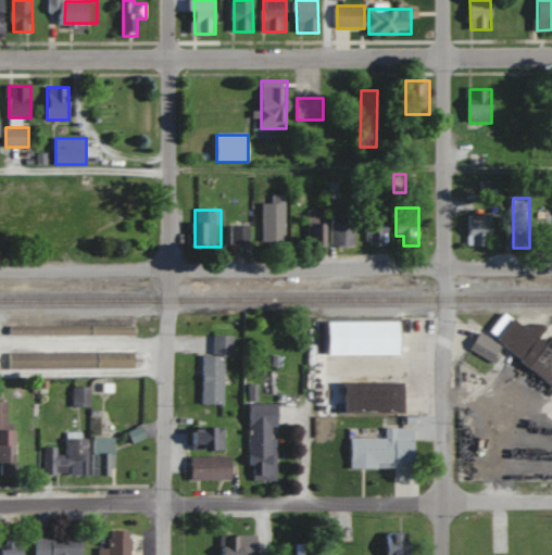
[(326,210),(310,210),(310,249),(326,249),(326,210)]
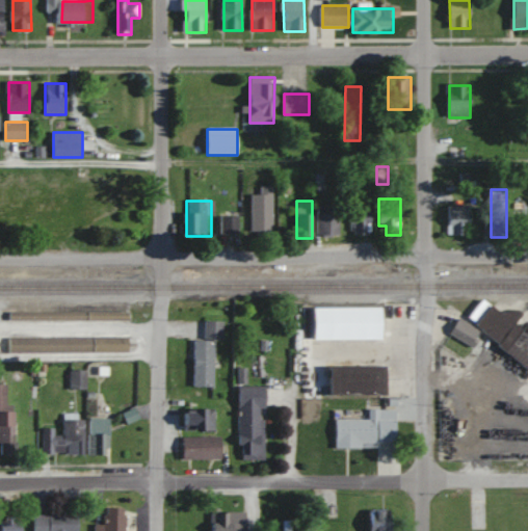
[(268,206),(248,206),(248,236),(262,236),(262,229),(268,229),(268,206)]
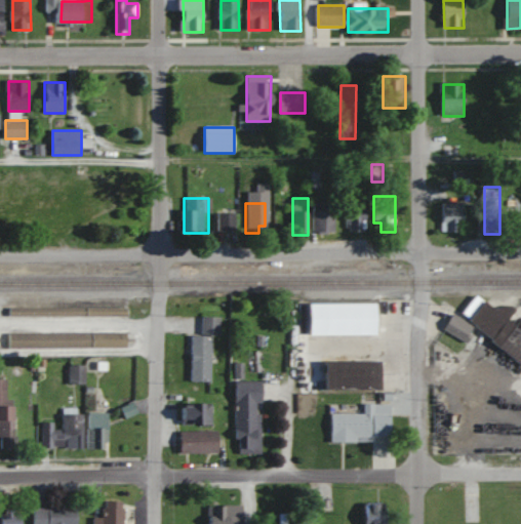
[(464,203),(443,203),(443,233),(464,233),(464,203)]
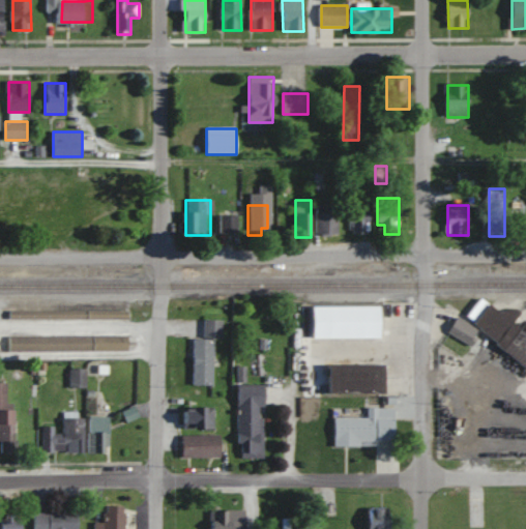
[(338,235),(338,212),(316,212),(316,235),(338,235)]
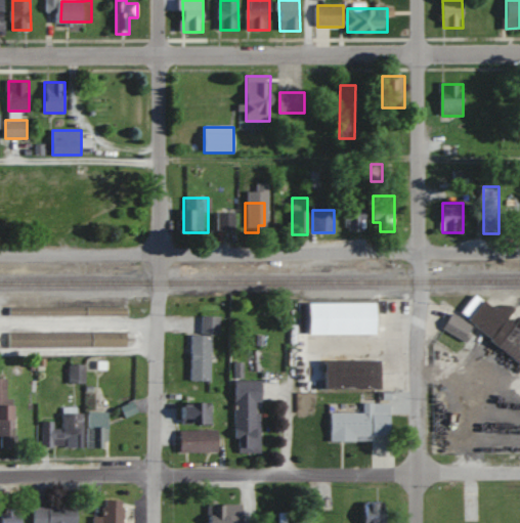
[(346,211),(346,230),(365,230),(365,211),(346,211)]
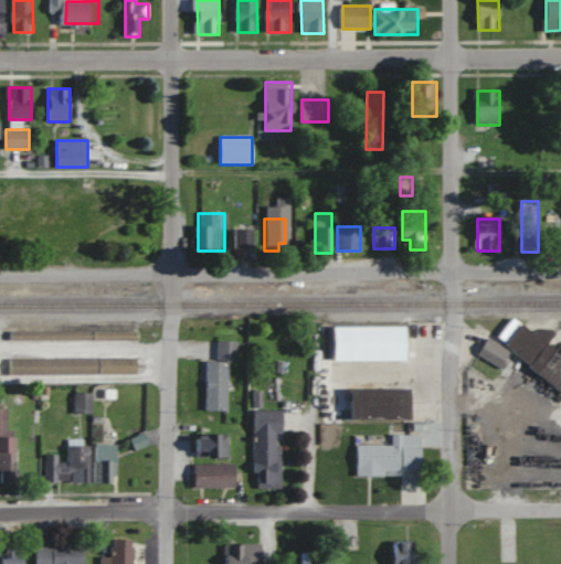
[(236,248),(254,248),(254,230),(236,230),(236,248)]
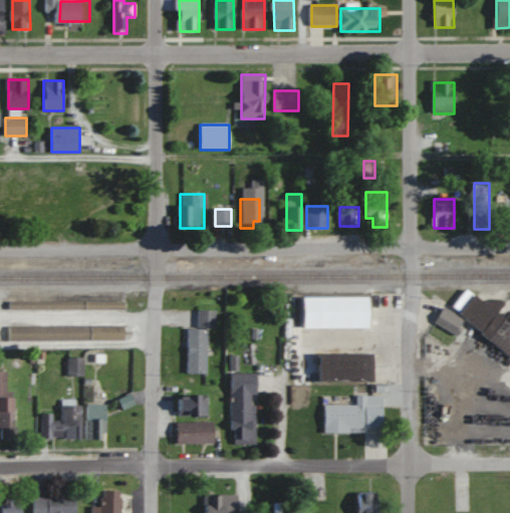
[(75,230),(85,230),(85,211),(75,211),(75,230)]
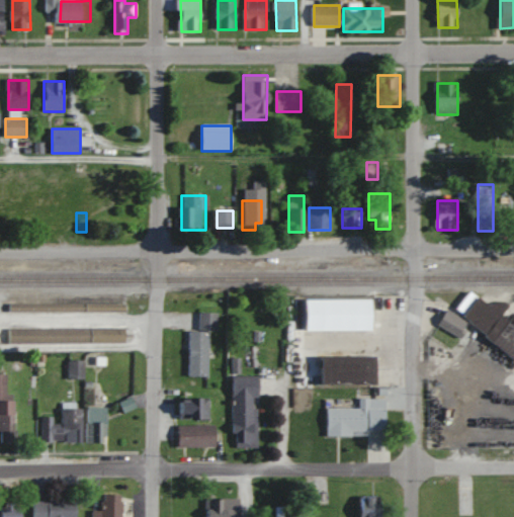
[(513,212),(505,213),(505,232),(513,231),(513,212)]
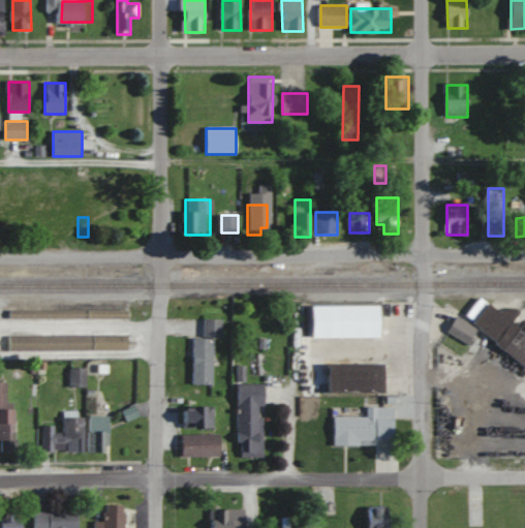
[(524,332),(512,321),(518,313),(508,306),(502,314),(479,296),(452,331),(468,343),(477,331),(524,366),(524,332)]
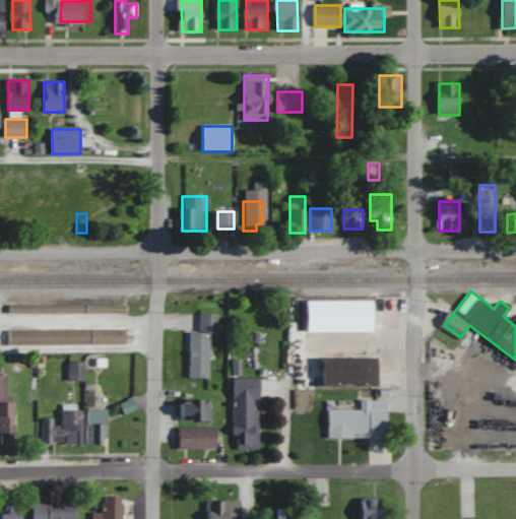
[(211,332),(219,332),(219,315),(201,314),(201,332),(191,332),(190,378),(210,378),(211,332)]
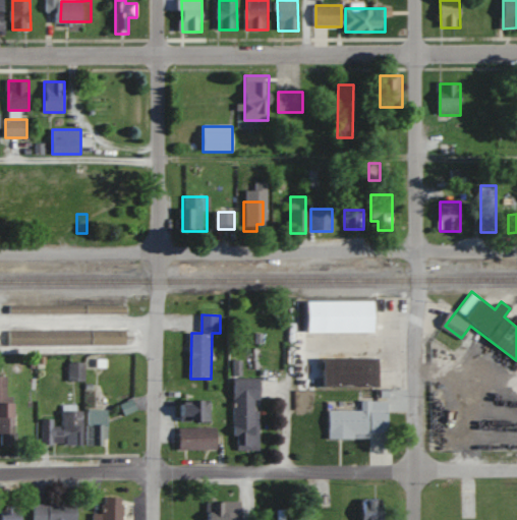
[(126,346),(126,330),(9,330),(9,346),(126,346)]
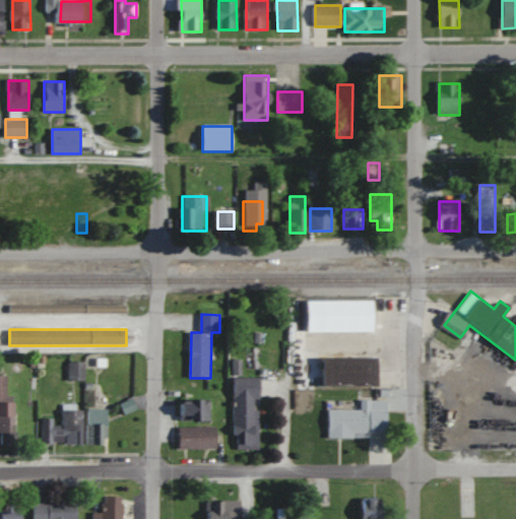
[(321,387),(377,387),(377,358),(321,358),(321,387)]
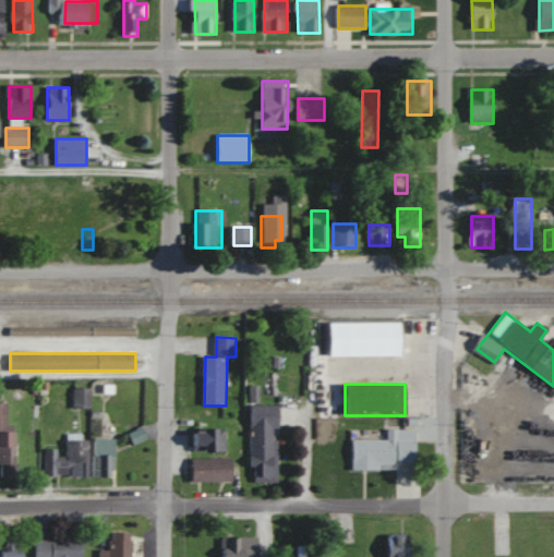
[(93,388),(75,388),(75,409),(93,409),(93,388)]
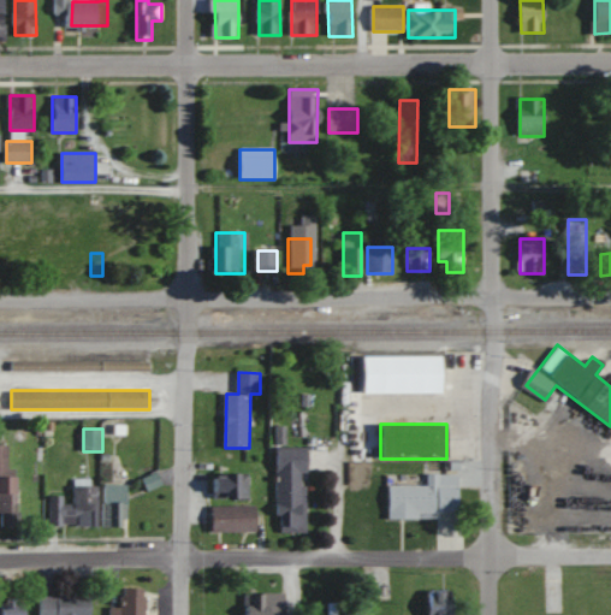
[(9,475),(9,444),(0,444),(0,526),(17,527),(16,475),(9,475)]
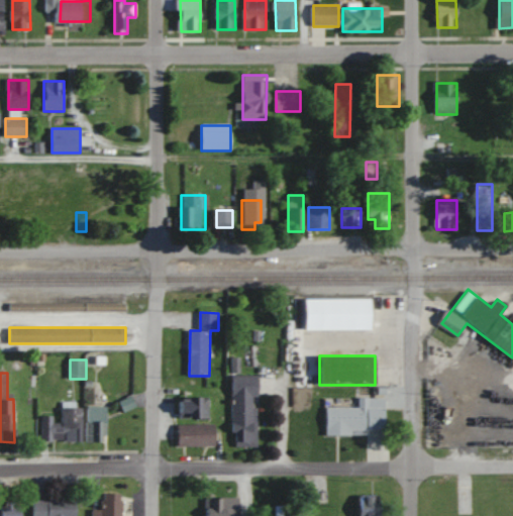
[(260,446),(258,385),(232,385),(233,447),(260,446)]
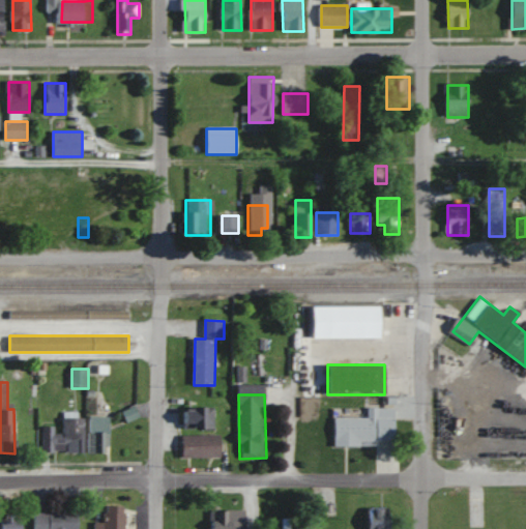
[(184,432),(216,432),(216,408),(184,408),(184,432)]
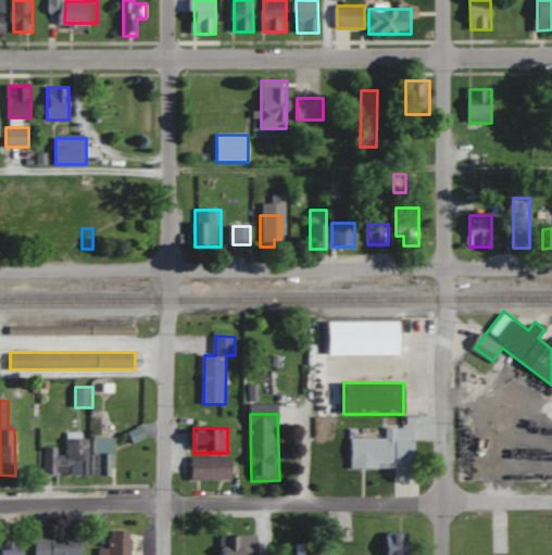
[(116,438),(95,438),(95,476),(116,476),(116,438)]
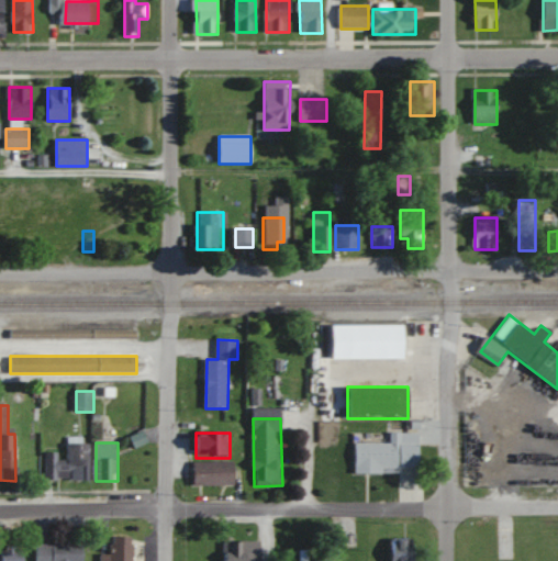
[(59,452),(47,452),(46,480),(90,480),(90,444),(68,444),(68,458),(59,458),(59,452)]
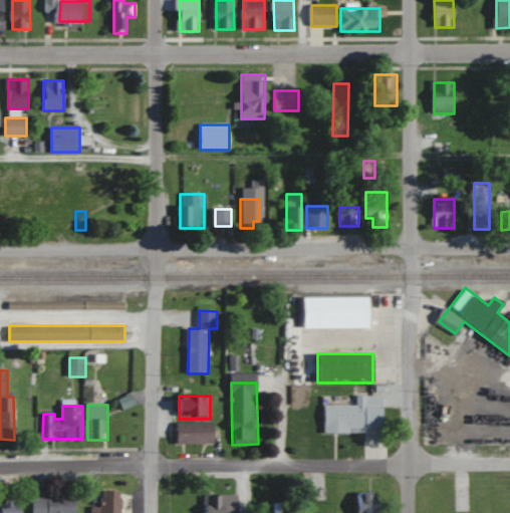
[(383,406),(325,406),(325,430),(383,430),(383,406)]
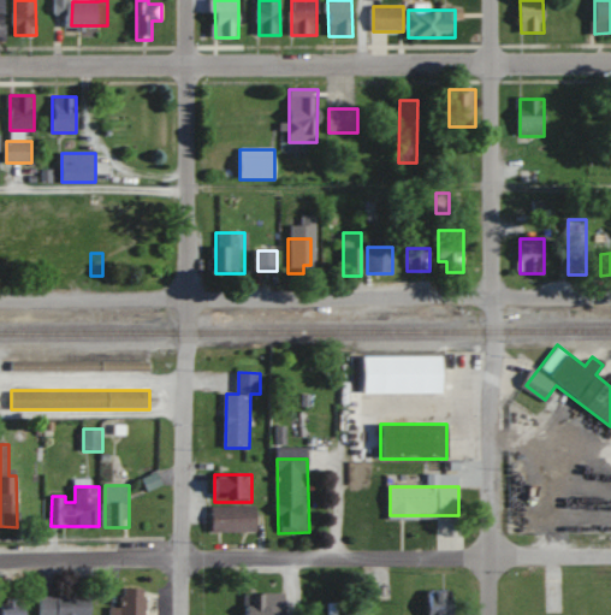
[(212,532),(257,532),(257,507),(212,507),(212,532)]
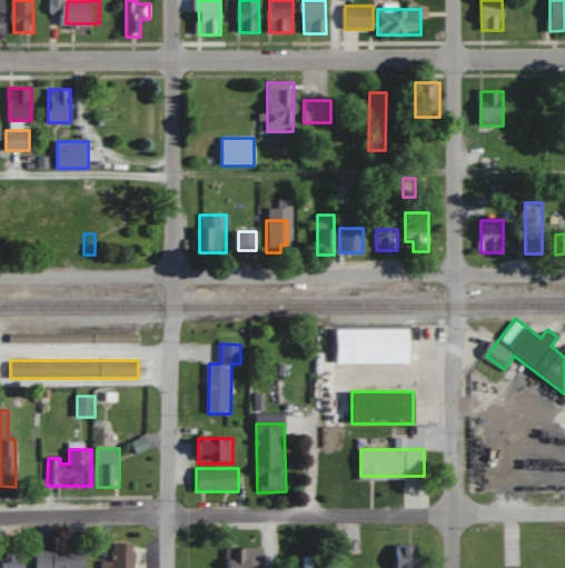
[(135,567),(136,544),(114,544),(112,562),(103,561),(102,567),(135,567)]
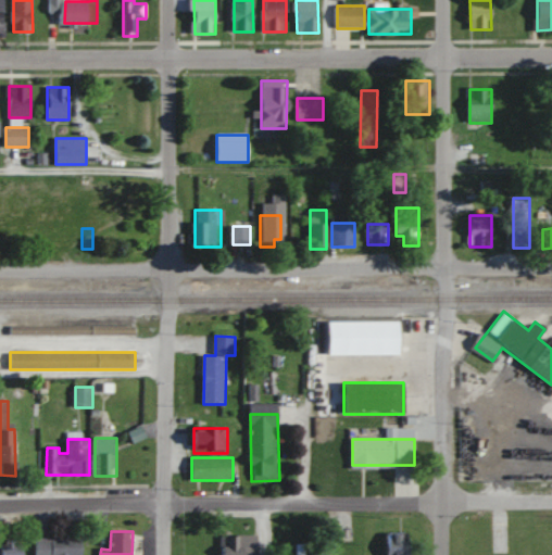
[(409,554),(409,534),(387,534),(386,554),(409,554)]
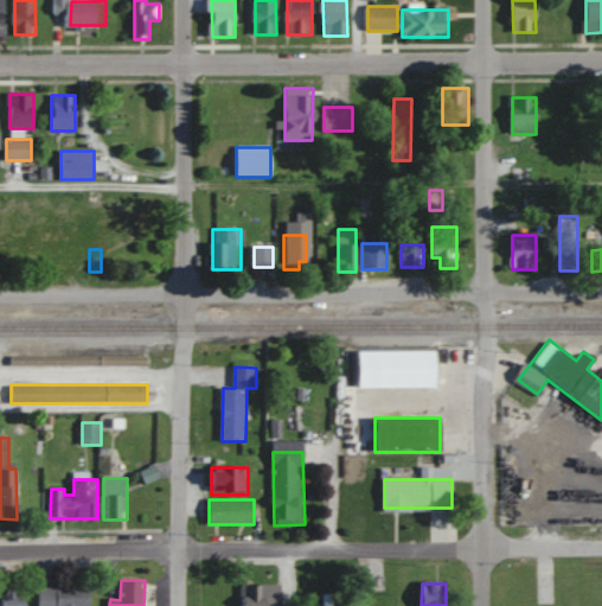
[(242,585),(242,605),(281,605),(282,585),(242,585)]
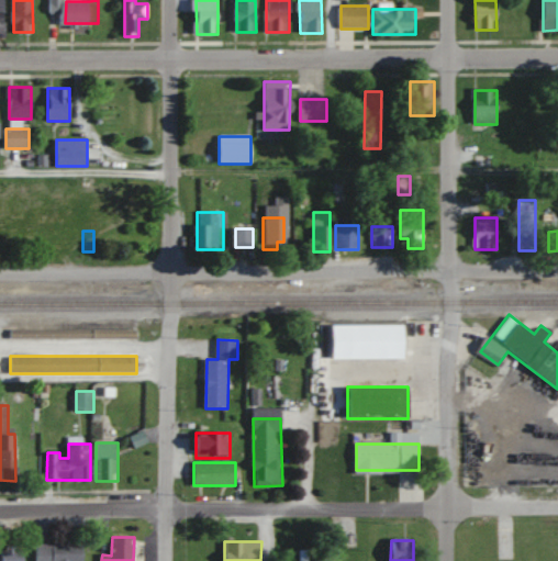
[(85,560),(85,545),(38,545),(37,560),(85,560)]
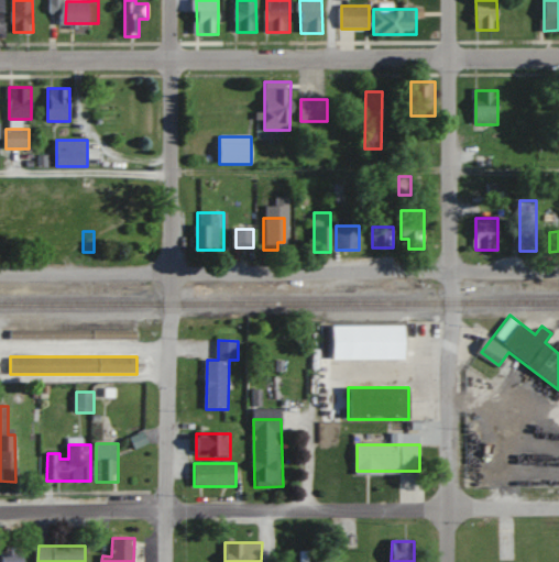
[(23,561),(24,550),(2,550),(1,561),(23,561)]
